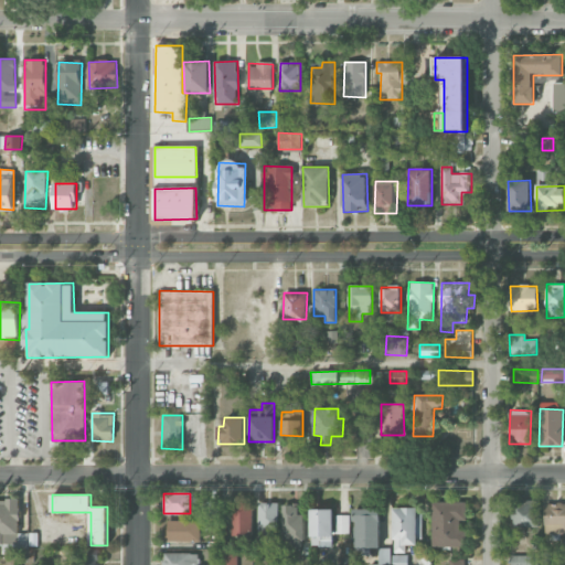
[(539,528),(539,500),(512,500),(512,528),(539,528)]
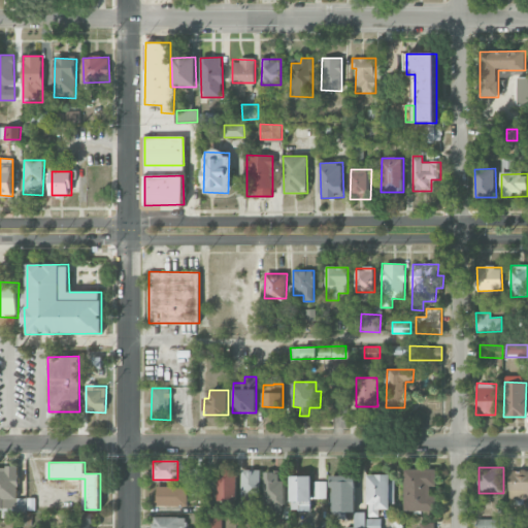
[(403,468),(403,510),(436,509),(435,496),(430,495),(429,486),(436,486),(436,468),(403,468)]
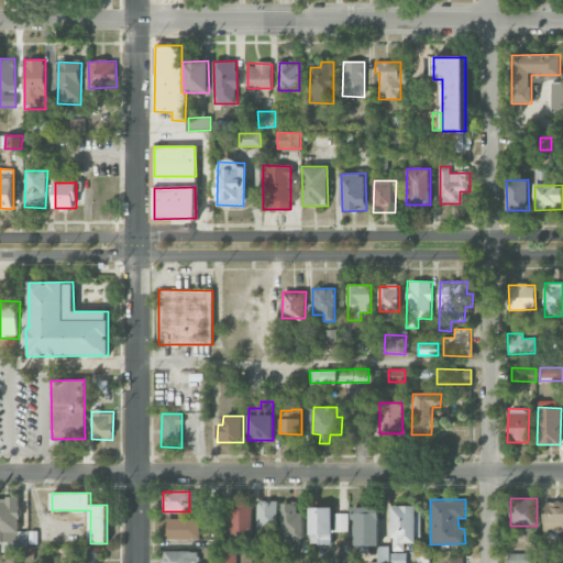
[(230,500),(230,533),(250,533),(250,500),(230,500)]
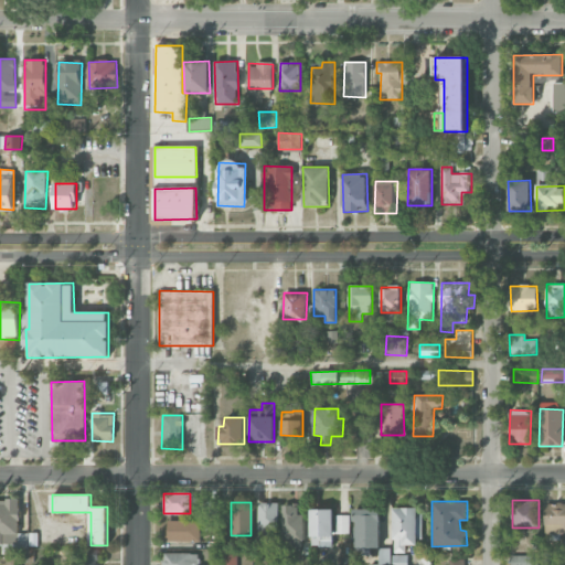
[(258,503),(278,503),(277,539),(257,537),(258,503)]
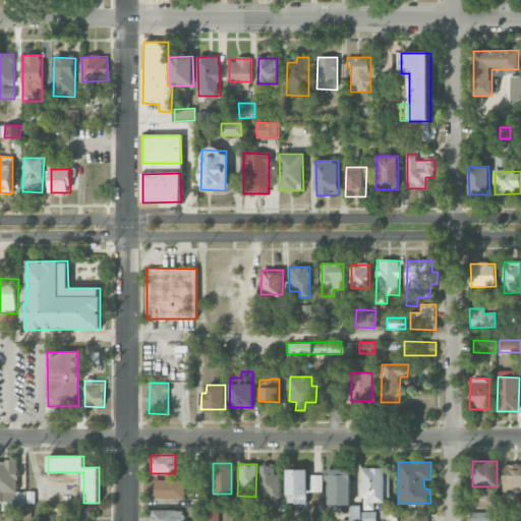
[(520,464),(502,465),(502,491),(520,490),(520,464)]
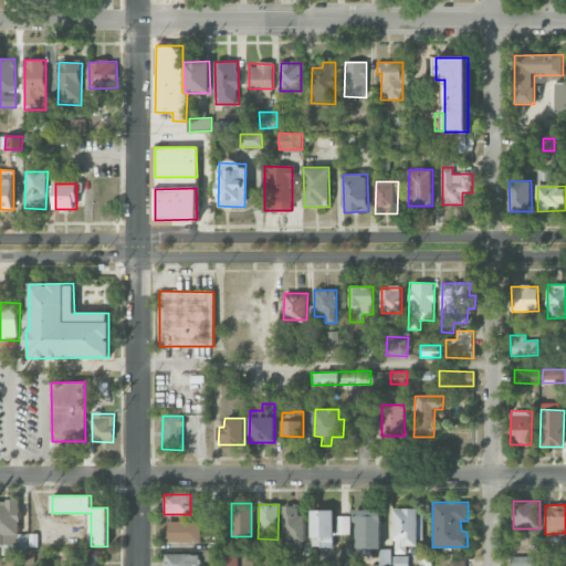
[(282,505),(297,505),(297,517),(302,517),(302,549),(290,549),(290,544),(282,544),(282,505)]
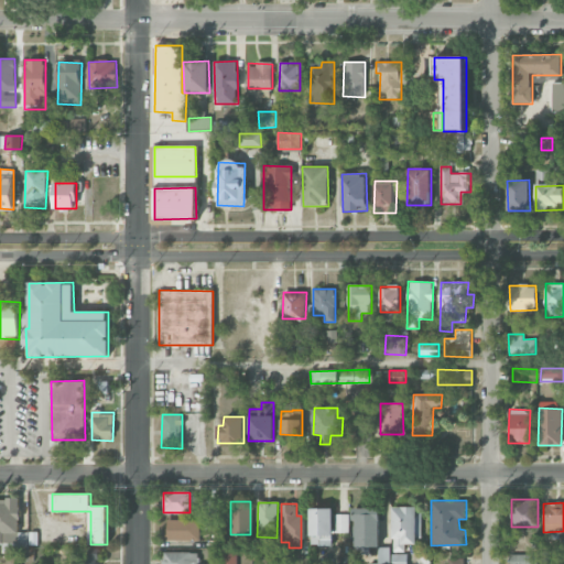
[(392,507),(392,552),(404,552),(404,543),(416,543),(416,538),(421,538),(421,512),(415,511),(415,507),(392,507)]
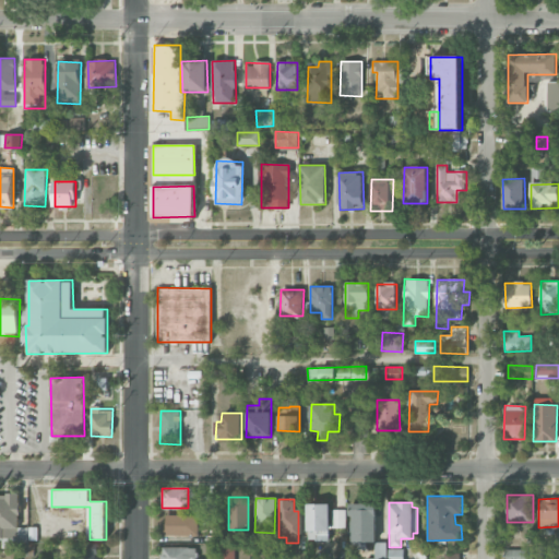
[(307,504),(307,539),(316,539),(316,543),(330,543),(330,504),(307,504)]
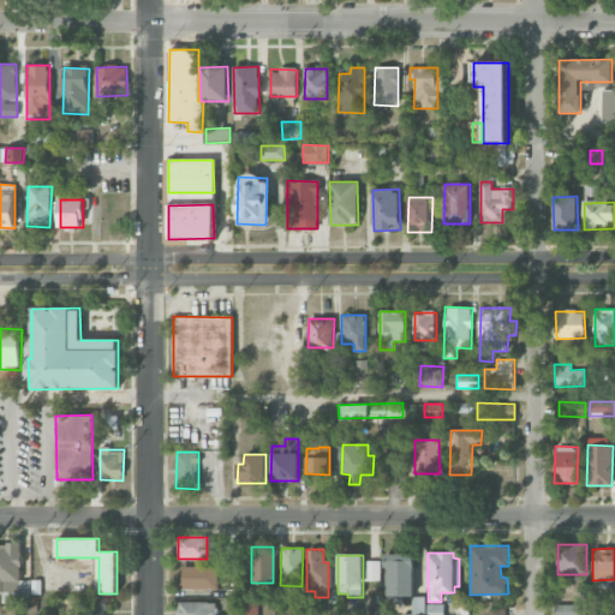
[(413,596),(387,596),(386,556),(412,555),(413,596)]
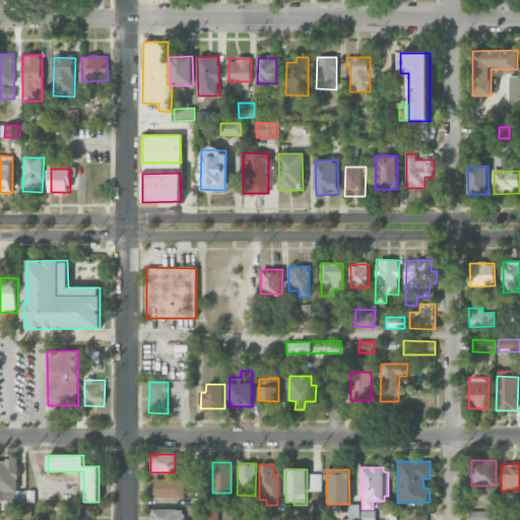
[(322,474),(308,474),(308,492),(321,492),(322,474)]
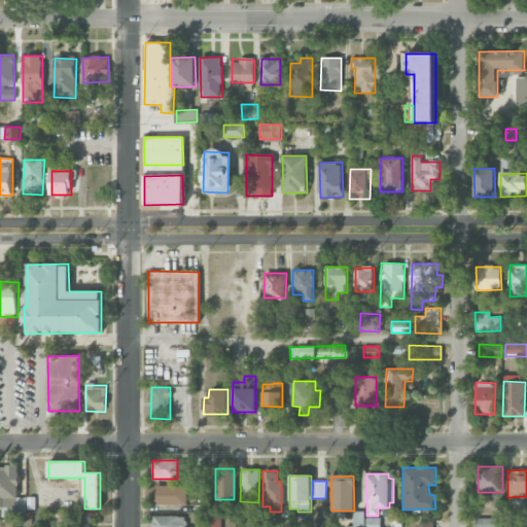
[(156,485),(186,485),(186,505),(153,505),(153,494),(156,493),(156,485)]
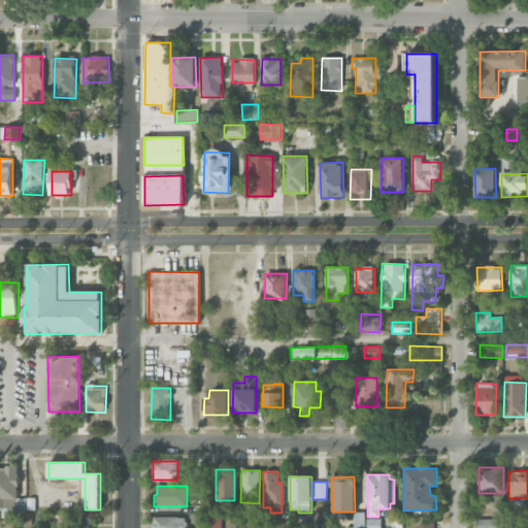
[(223,527),(223,506),(206,506),(206,527),(223,527)]
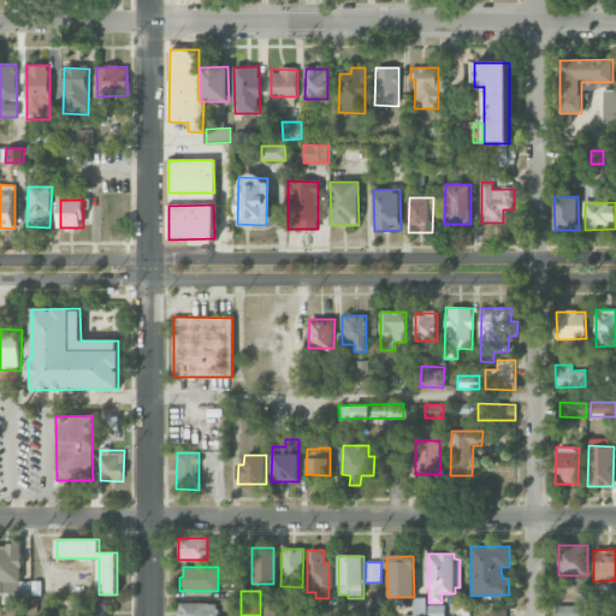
[(426,615),(426,597),(412,598),(410,615),(426,615)]
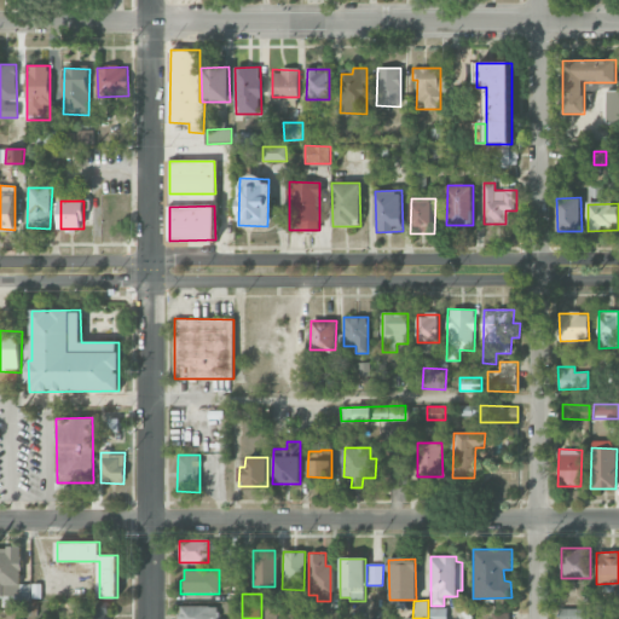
[(108,618),(109,603),(81,602),(80,618),(108,618)]
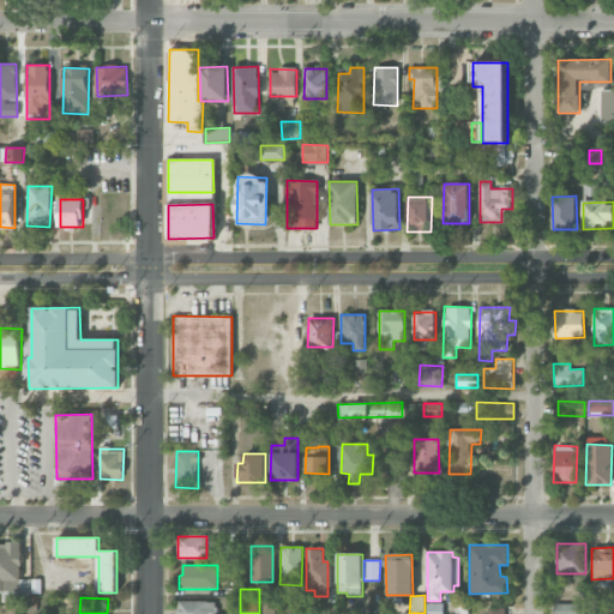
[(179,601),(178,613),(221,613),(215,613),(215,602),(179,601)]
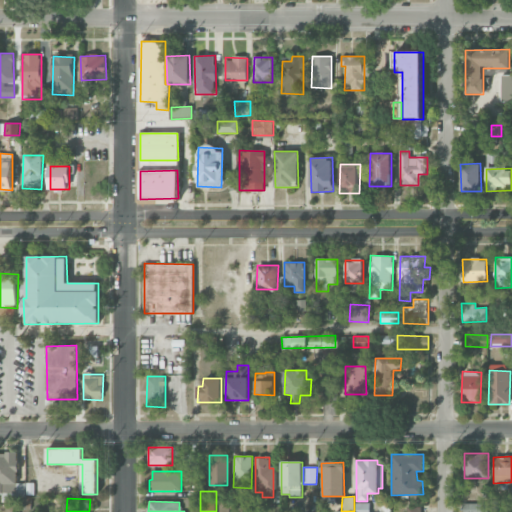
[(369,511),(369,503),(355,503),(355,511),(369,511)]
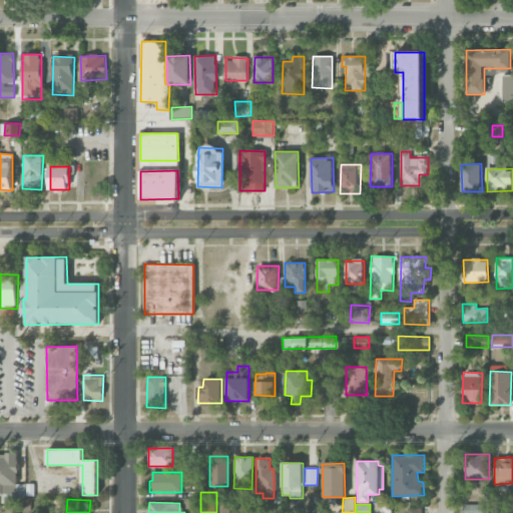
[(487,512),(488,504),(463,504),(462,512),(487,512)]
